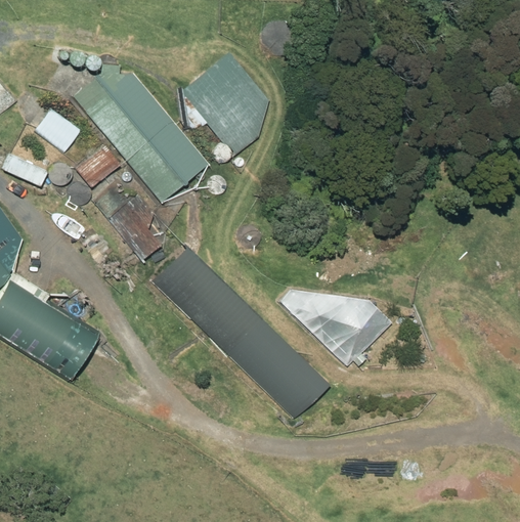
[(227,51),(181,90),(235,154),(237,151),(245,161),(258,148),(253,142),(259,137),(268,98),(227,51)]
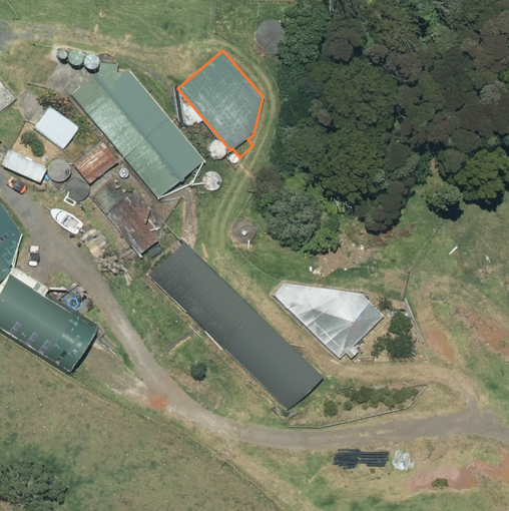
[(160,196),(205,158),(131,70),(117,70),(117,59),(98,60),(97,71),(72,92),(160,196)]
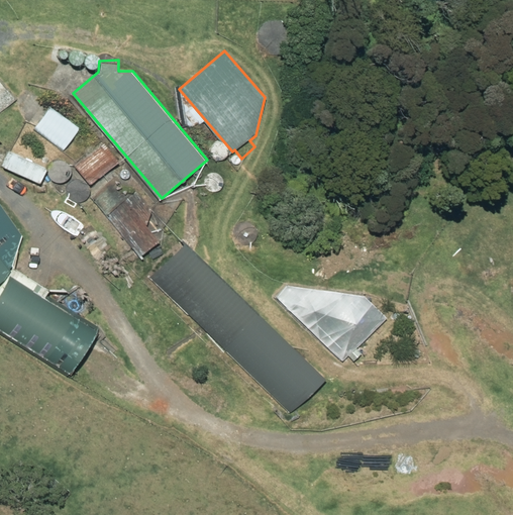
[(80,128),(47,106),(32,129),(64,150),(80,128)]
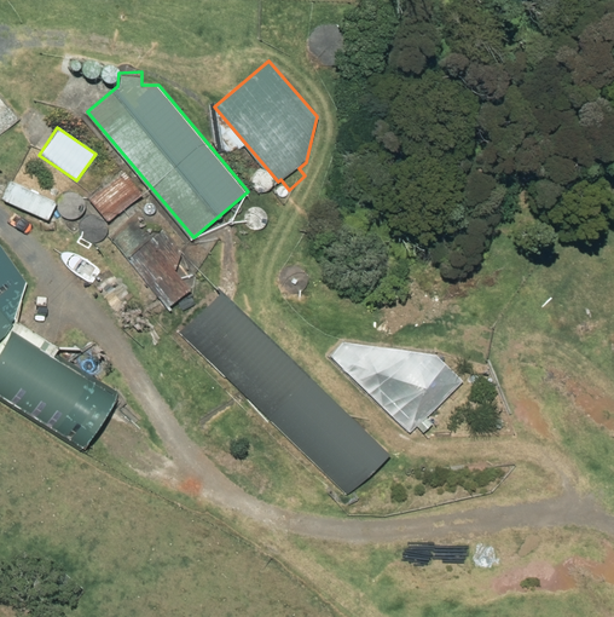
[(111,219),(143,191),(123,169),(91,196),(111,219)]
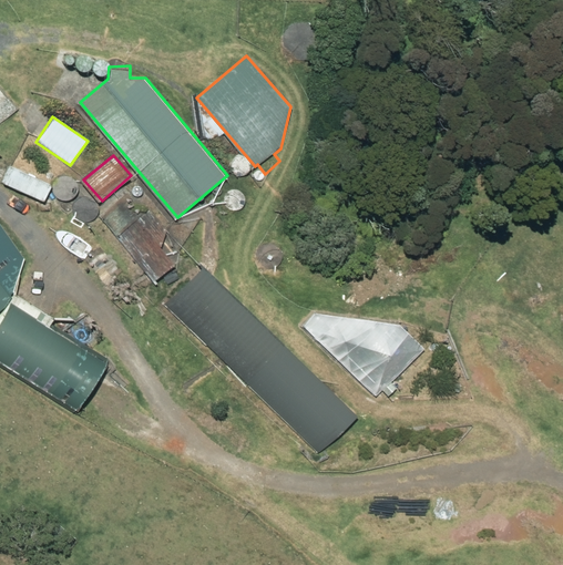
[(50,185),(13,167),(6,185),(42,202),(50,185)]
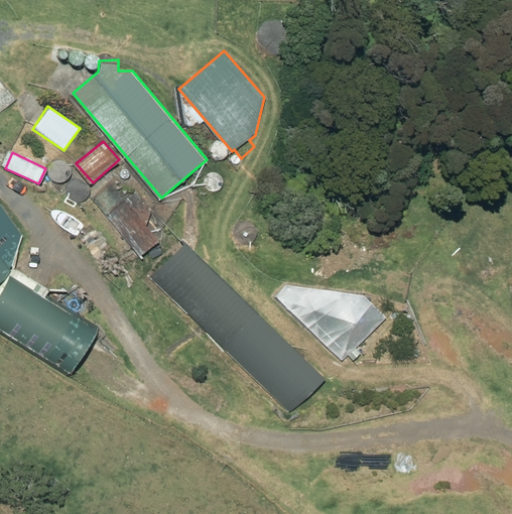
[(92,195),(141,255),(159,239),(146,223),(151,206),(133,185),(129,189),(116,174),(92,195)]
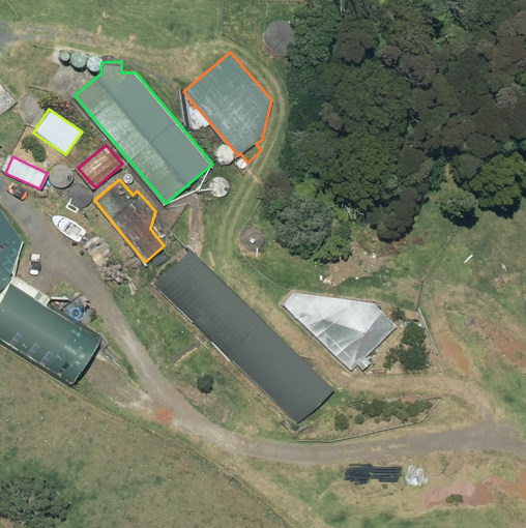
[(0,288),(12,275),(25,242),(0,207),(0,288)]
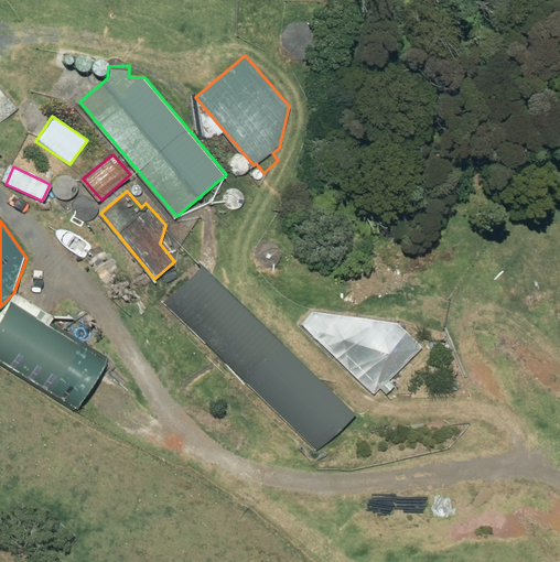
[(202,266),(168,302),(321,449),(356,412),(202,266)]
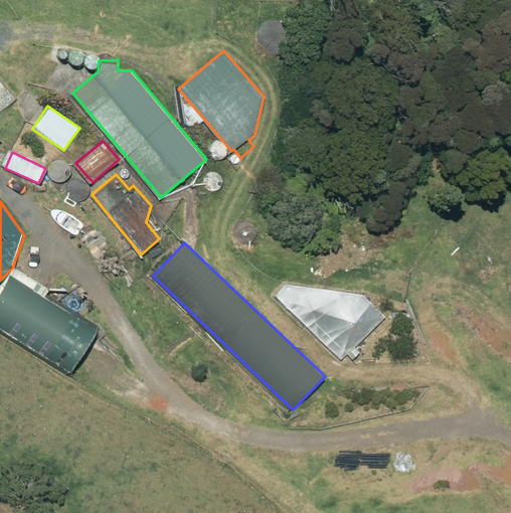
[(100,327),(47,295),(49,291),(13,268),(0,287),(0,329),(69,374),(100,327)]
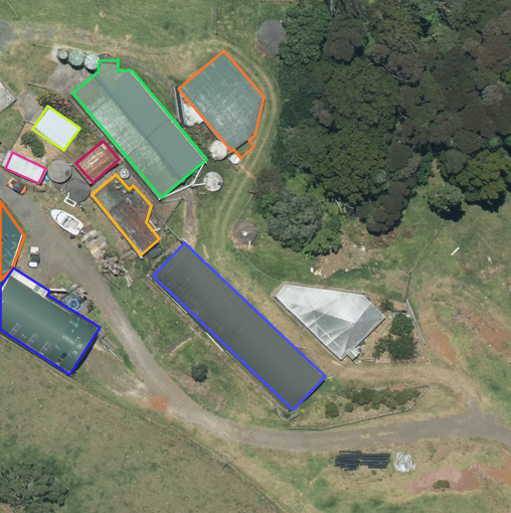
[(397,304),(383,291),(372,302),(385,316),(397,304)]
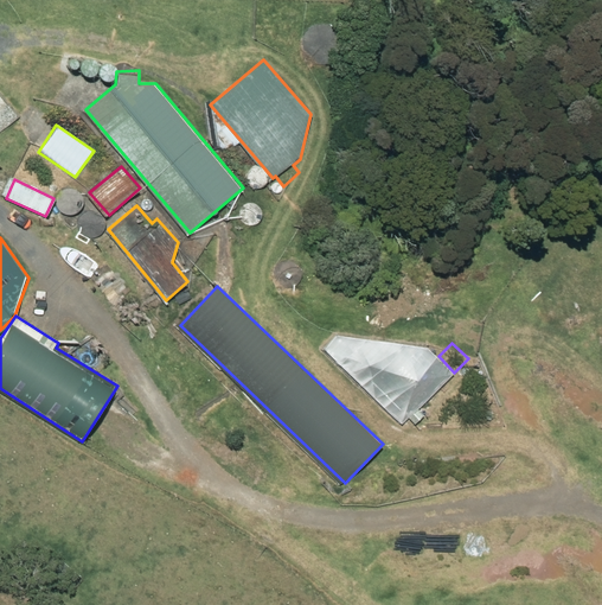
[(435,364),(421,351),(410,362),(423,375),(435,364)]
